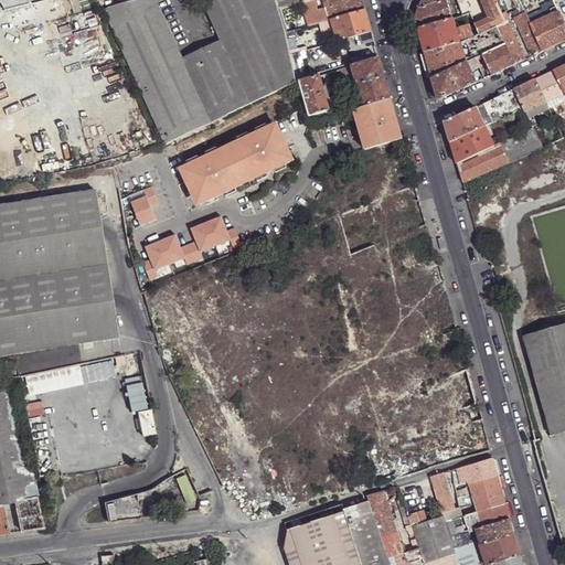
[(181,59),(155,0),(137,0),(103,8),(163,145),(300,83),(279,9),(276,0),(200,0),(219,41),(181,59)]
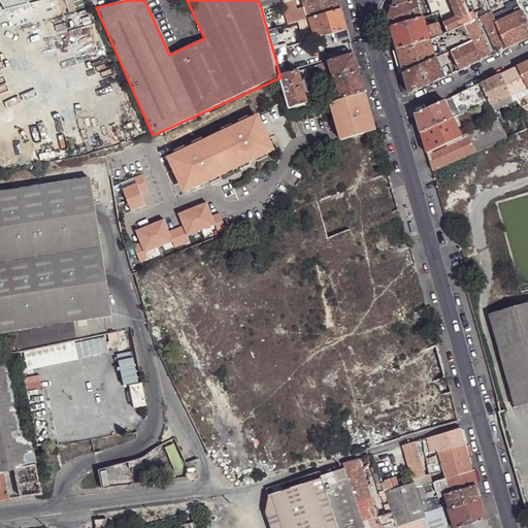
[(301,0),(304,7),(307,19),(309,19),(341,9),(337,0),(301,0)]
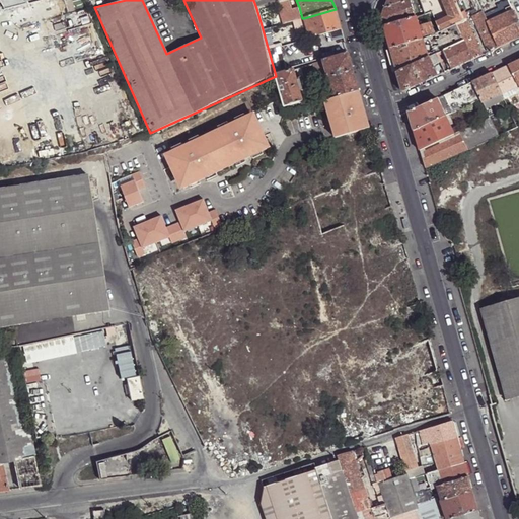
[(381,20),(383,26),(415,16),(410,0),(405,0),(385,7),(380,17),(381,20)]
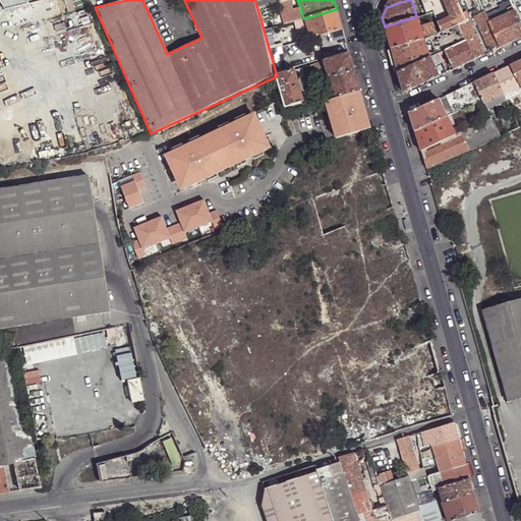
[(442,31),(460,23),(466,20),(457,0),(446,0),(453,17),(439,23),(440,25),(442,31)]
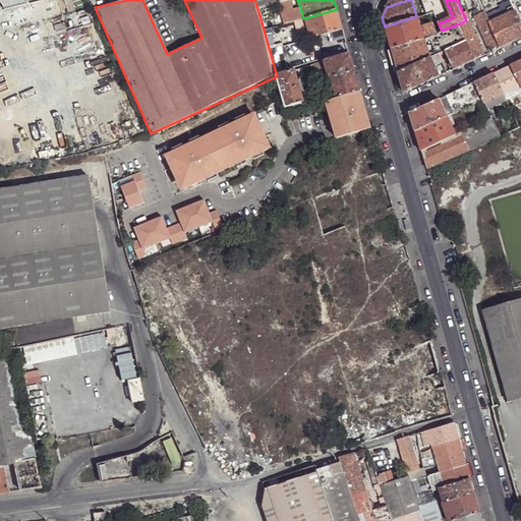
[(485,11),(479,0),(471,0),(475,10),(473,10),(475,15),(485,11)]
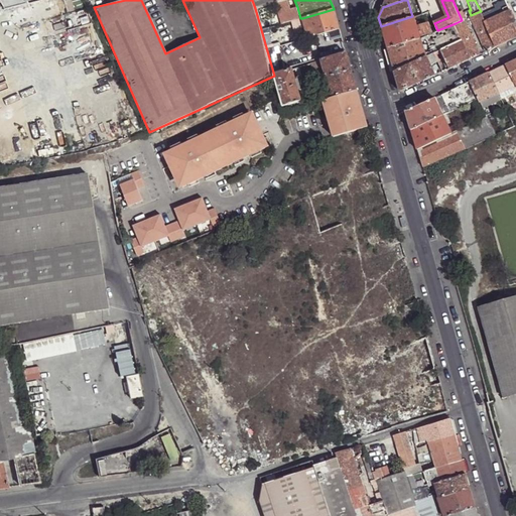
[(337,21),(334,9),(302,18),(307,37),(333,30),(339,28),(337,21)]
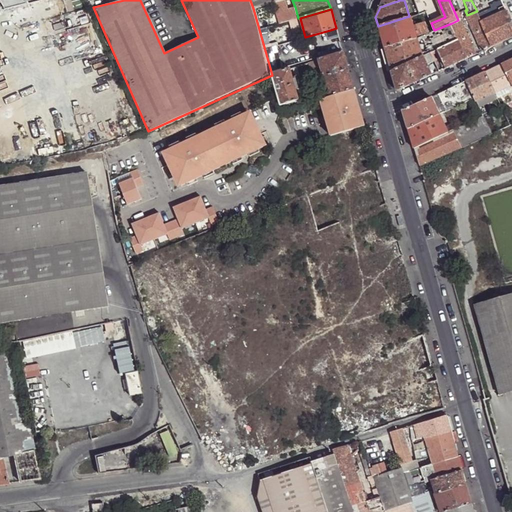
[(499,12),(481,21),(491,46),(511,36),(511,24),(505,9),(499,12)]
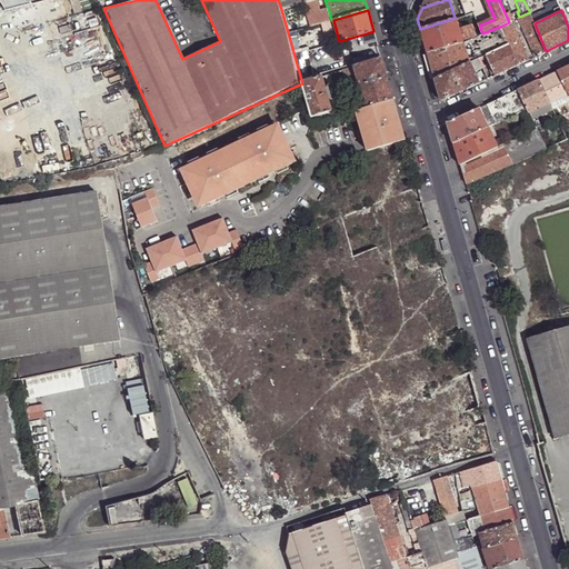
[(519,17),(535,57),(546,51),(535,23),(530,12),(519,17)]
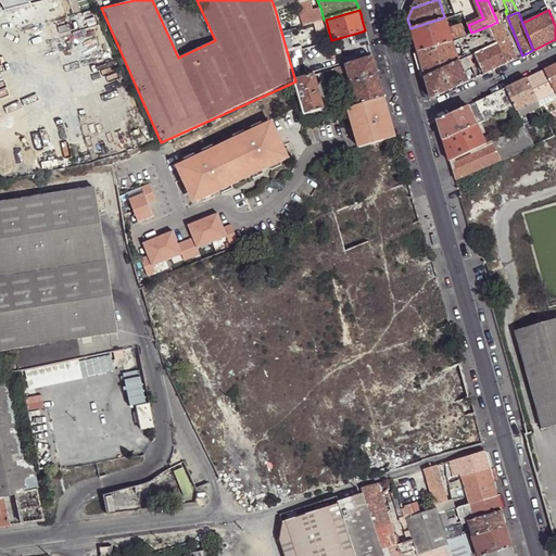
[(414,39),(417,52),(453,41),(450,29),(446,17),(444,17),(411,28),(414,39)]
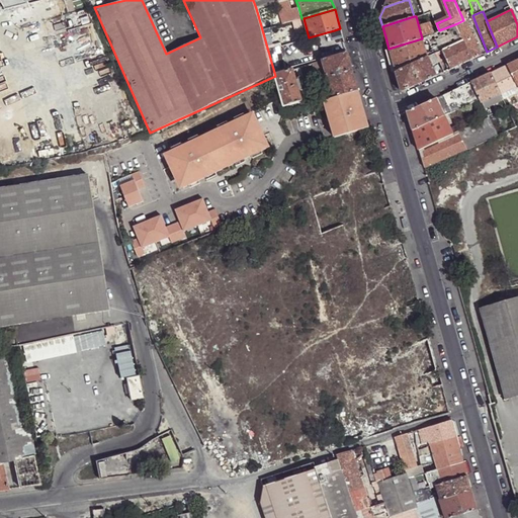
[(463,40),(471,59),(482,54),(466,18),(463,20),(457,23),(463,40)]
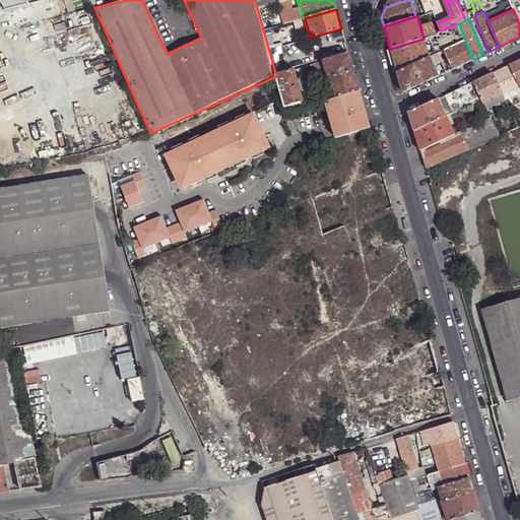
[(420,27),(424,39),(435,34),(431,23),(420,27)]
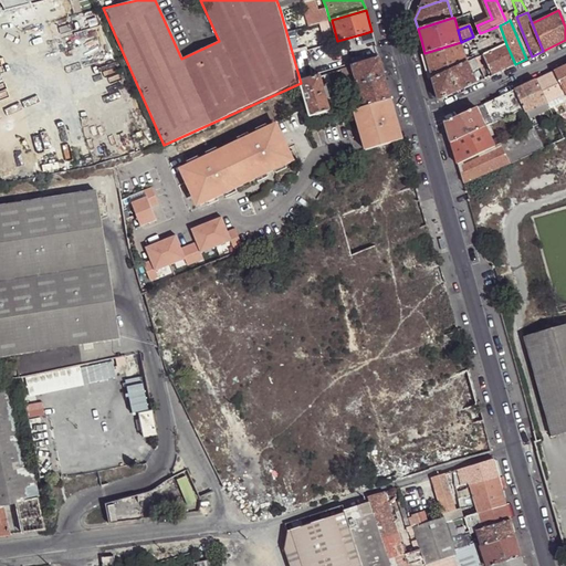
[(478,58),(485,54),(506,44),(500,25),(480,33),(478,34),(473,37),(461,42),(469,62),(478,58)]
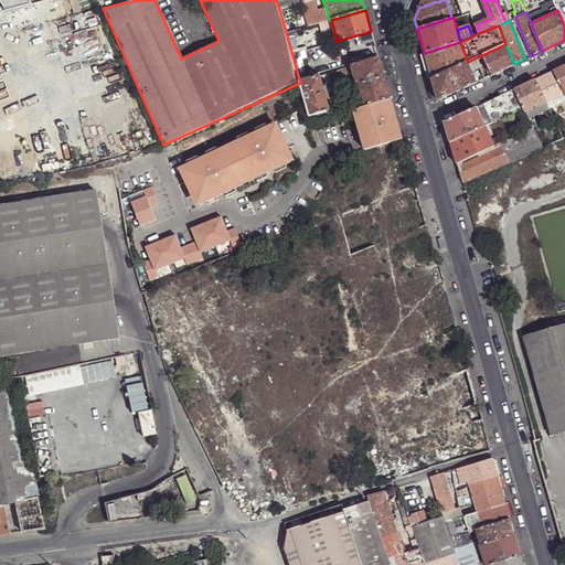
[(427,65),(432,80),(468,62),(460,42),(424,53),(427,65)]
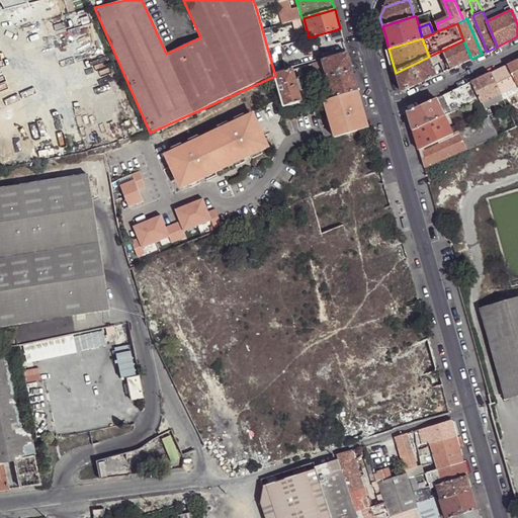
[(444,50),(451,69),(471,59),(463,40),(444,50)]
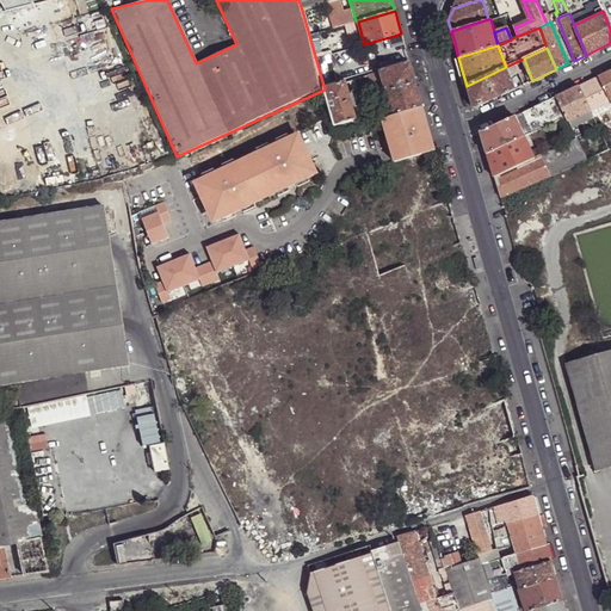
[(510,79),(519,74),(516,62),(506,67),(510,79)]
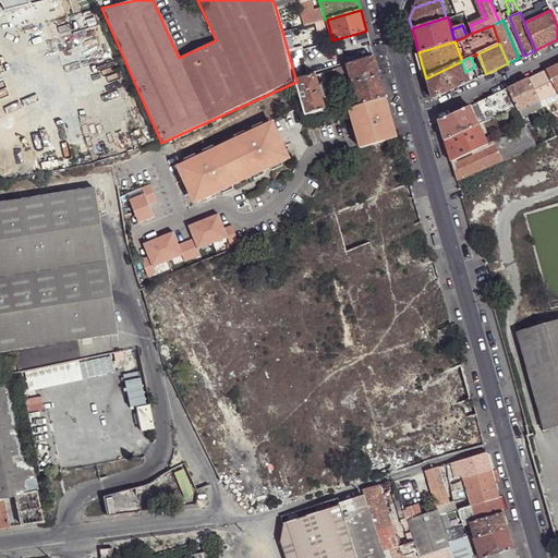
[(374,59),(368,60),(348,67),(352,81),(359,105),(385,97),(380,82),(374,59)]
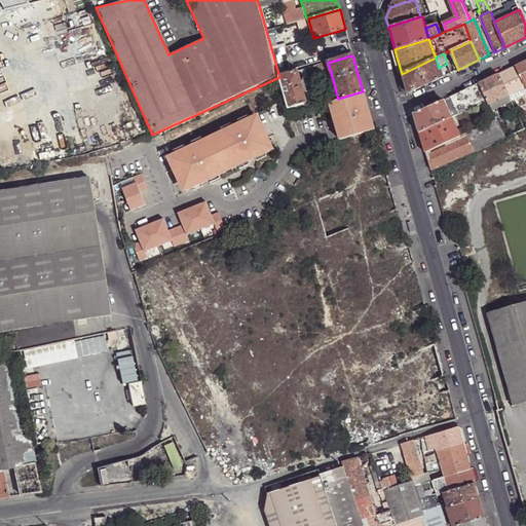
[(408,95),(444,77),(439,68),(436,58),(402,74),(405,83),(408,95)]
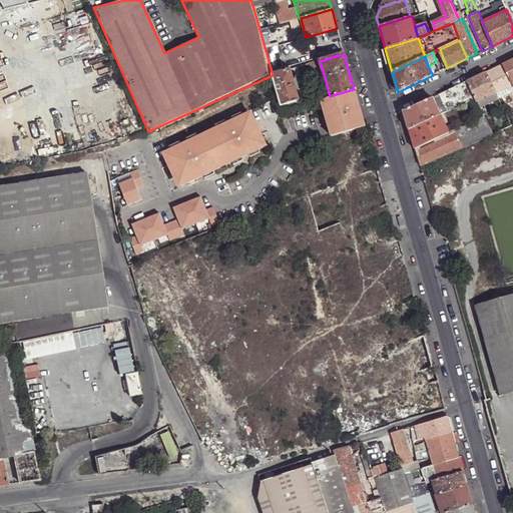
[(512,59),(502,64),(512,85),(512,87),(512,86),(512,59)]
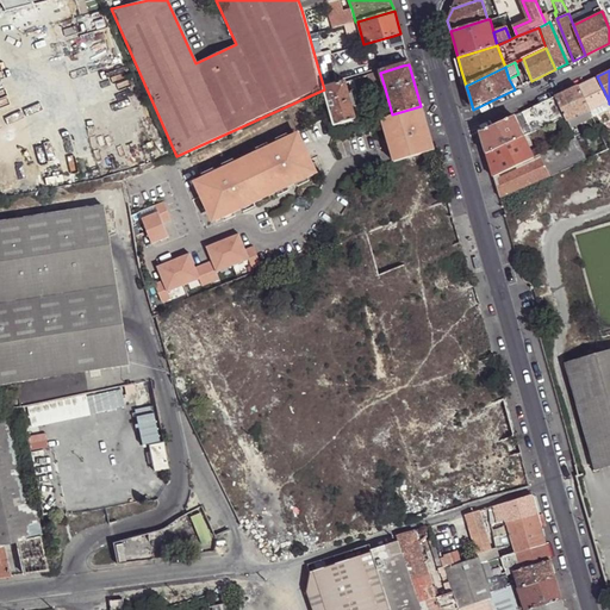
[(578,86),(589,110),(609,101),(597,76),(578,86)]
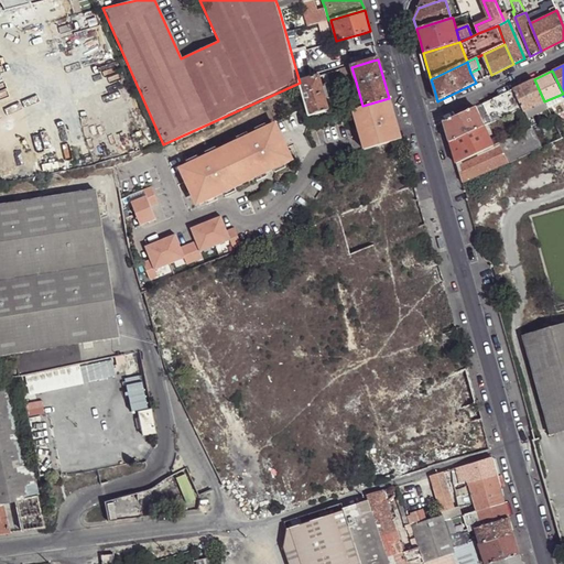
[(320,76),(300,83),(308,116),(313,115),(328,110),(320,76)]
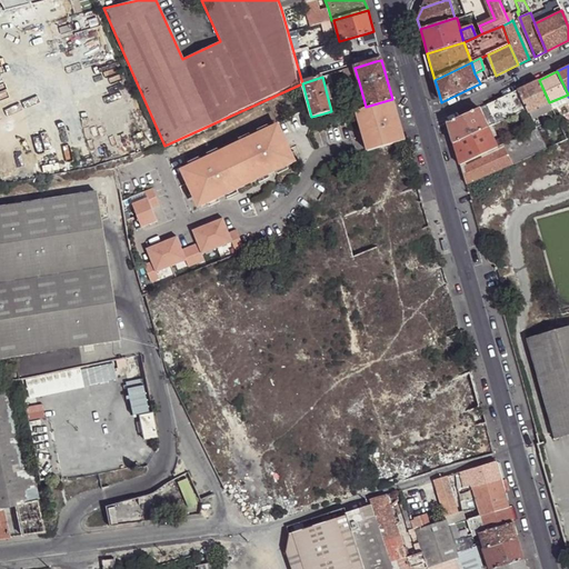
[(526,108),(529,113),(549,102),(539,80),(517,90),(526,108)]
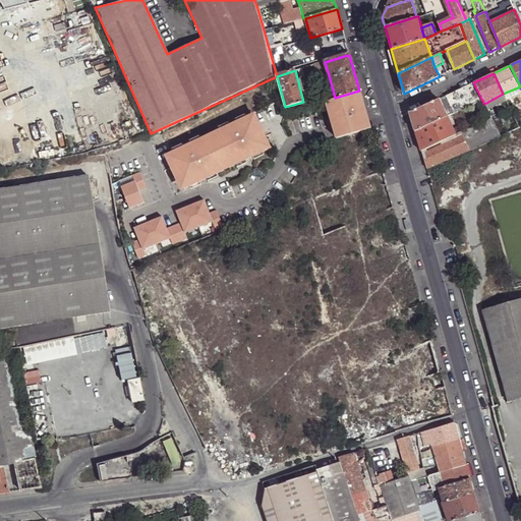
[(457,90),(465,107),(481,99),(473,82),(457,90)]
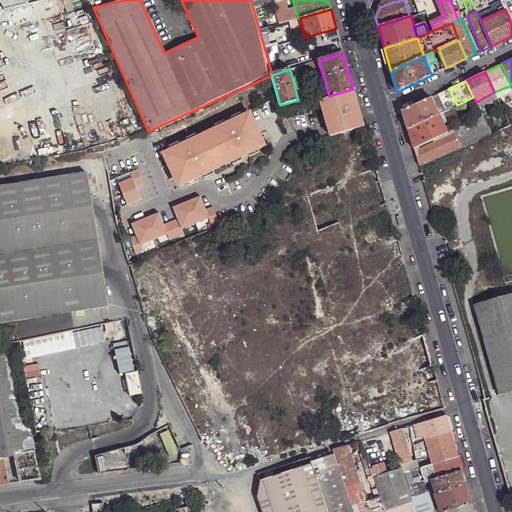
[(494,92),(497,99),(511,91),(511,86),(511,87),(511,85),(494,92)]
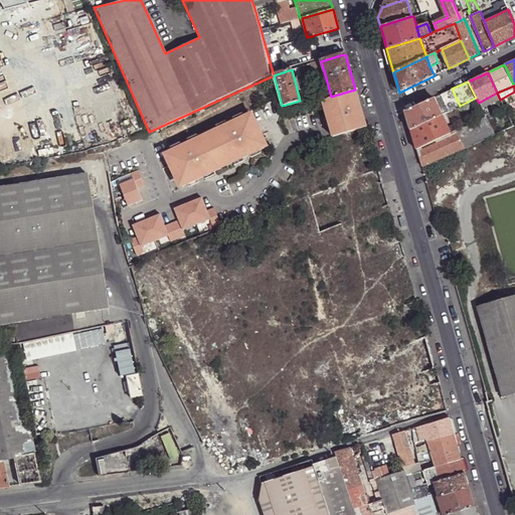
[(444,93),(452,110),(460,106),(452,89),(444,93)]
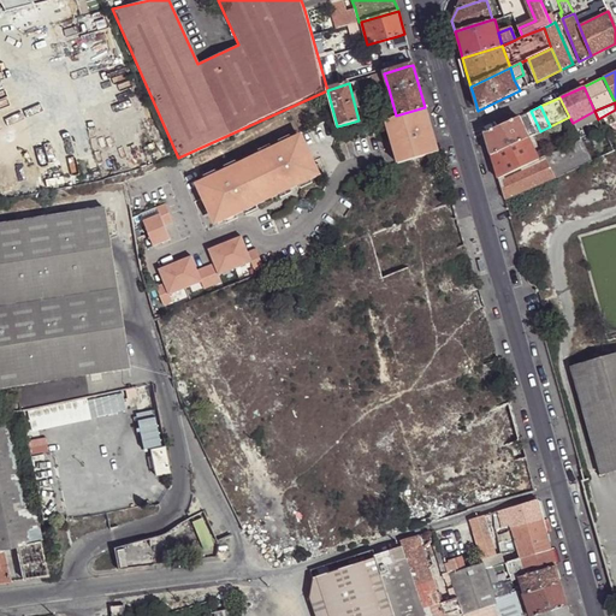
[(396,116),(384,119),(395,155),(397,163),(438,150),(436,143),(431,129),(425,107),(396,116)]
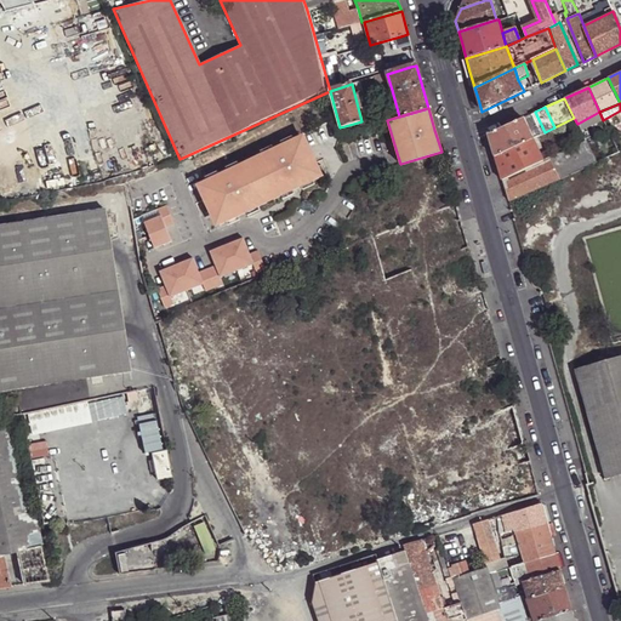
[(523,119),(533,138),(545,132),(535,112),(523,119)]
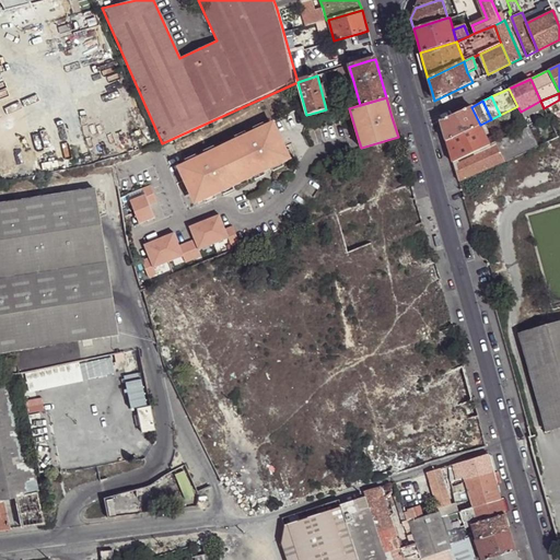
[(521,112),(524,118),(544,108),(540,101),(521,112)]
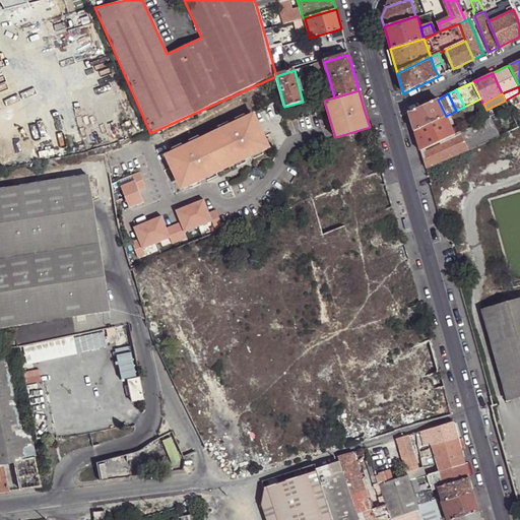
[(410,120),(413,130),(446,116),(438,100),(408,113),(410,120)]
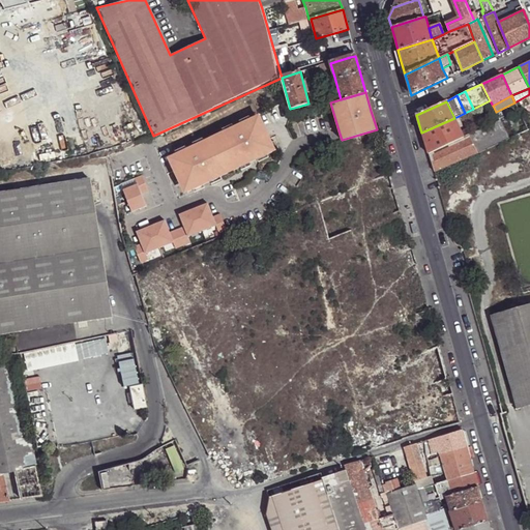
[(172,166),(181,186),(184,184),(187,193),(228,174),(225,167),(230,164),(234,172),(273,153),(270,146),(273,144),(264,124),(261,125),(258,118),(217,136),(221,144),(215,146),(212,139),(172,157),(175,165),(172,166)]
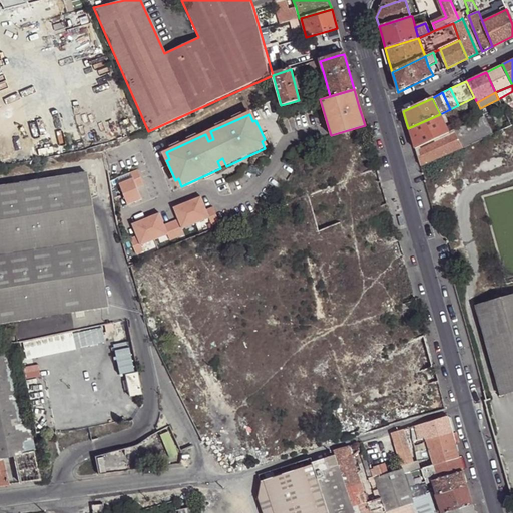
[(411,137),(414,148),(448,132),(440,114),(408,128),(411,137)]
